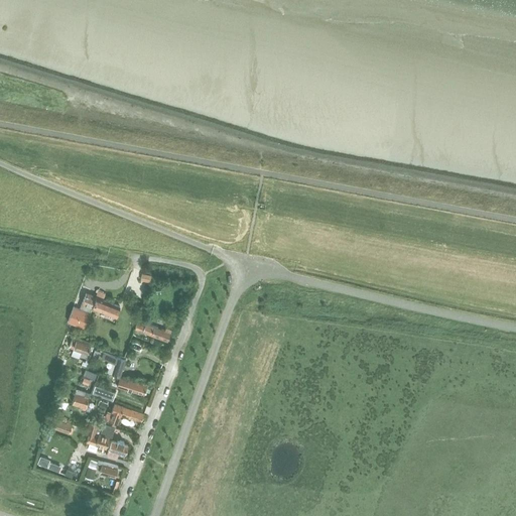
[(96,296),(92,306),(116,315),(120,306),(103,299),(106,292),(98,290),(96,296)]
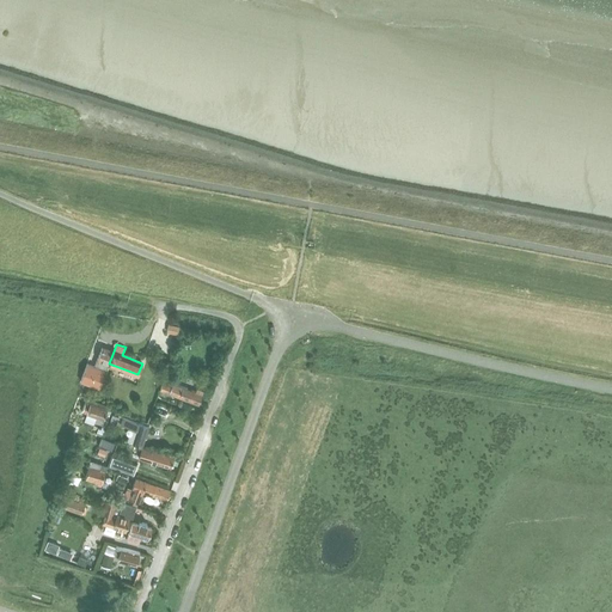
[(87,362),(80,381),(99,389),(103,379),(109,363),(114,352),(102,347),(95,365),(87,362)]
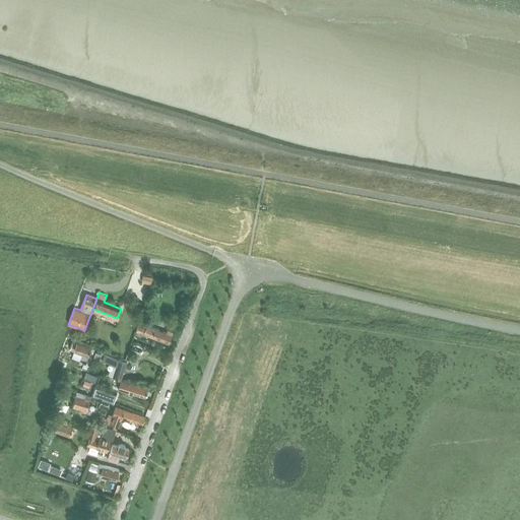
[(139,324),(136,331),(142,333),(145,326),(139,324)]
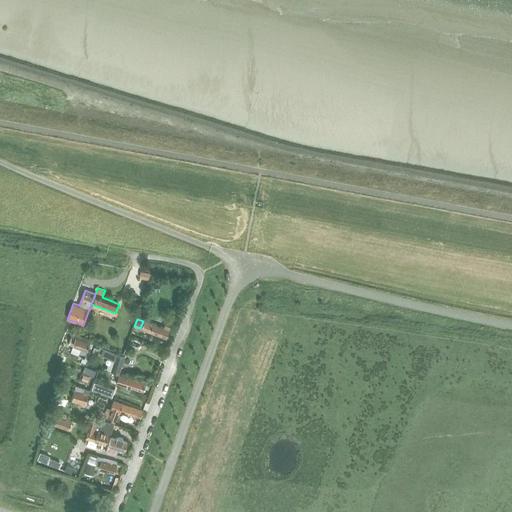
[(166,337),(169,329),(170,327),(167,326),(166,328),(145,320),(142,328),(166,337)]
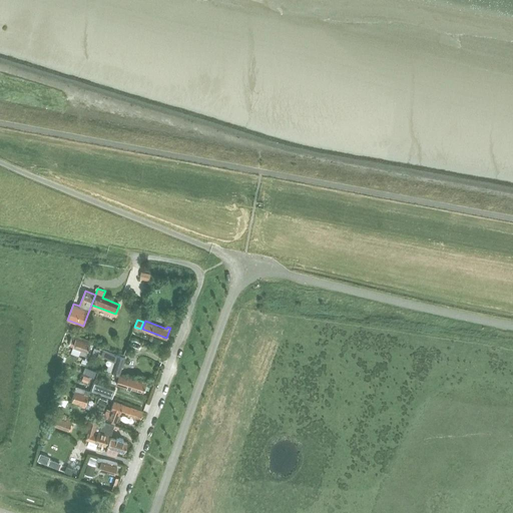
[(71,351),(87,356),(86,357),(88,358),(93,345),(71,337),(69,345),(73,346),(71,351)]
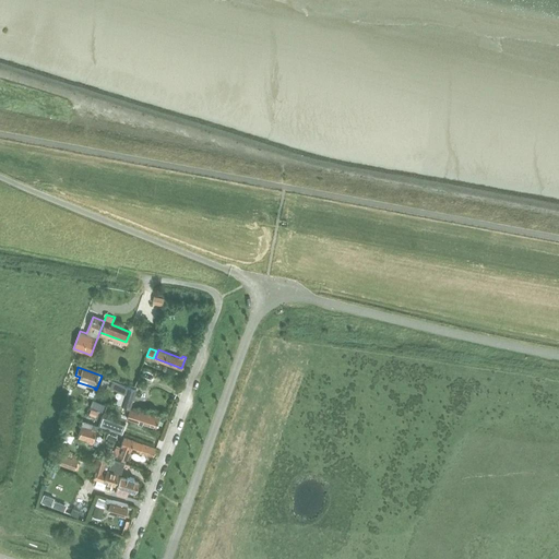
[(145,371),(142,378),(152,382),(155,376),(145,371)]
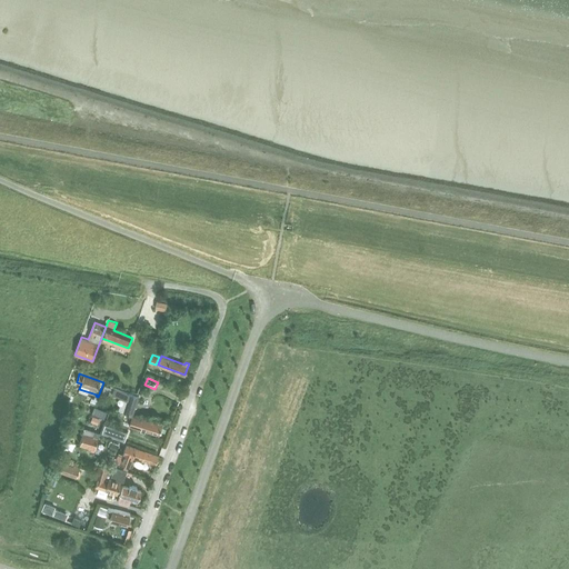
[(108,395),(111,387),(105,385),(102,392),(108,395)]
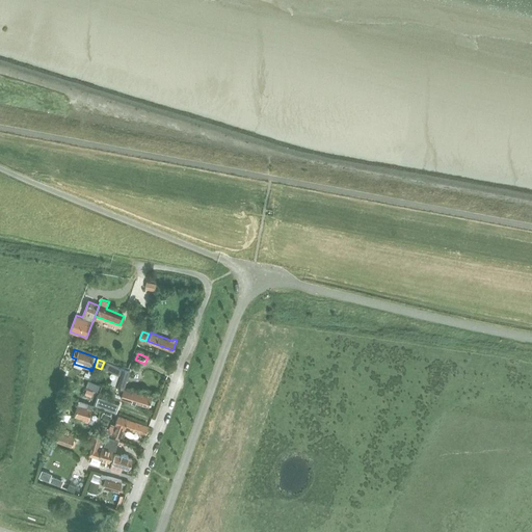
[(124,388),(130,371),(107,364),(105,369),(118,374),(115,384),(124,388)]
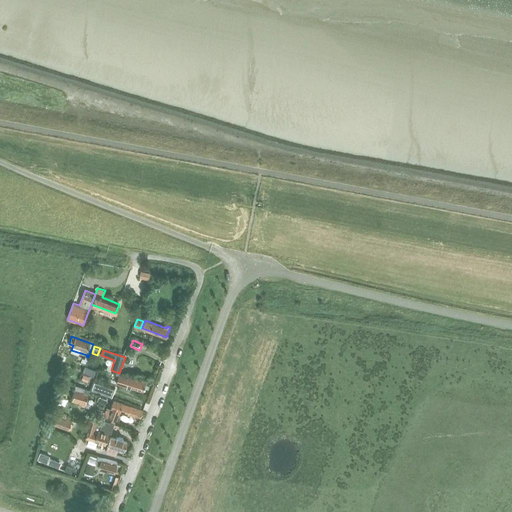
[(82,357),(80,362),(80,363),(84,364),(85,364),(88,357),(86,356),(85,358),(82,357)]
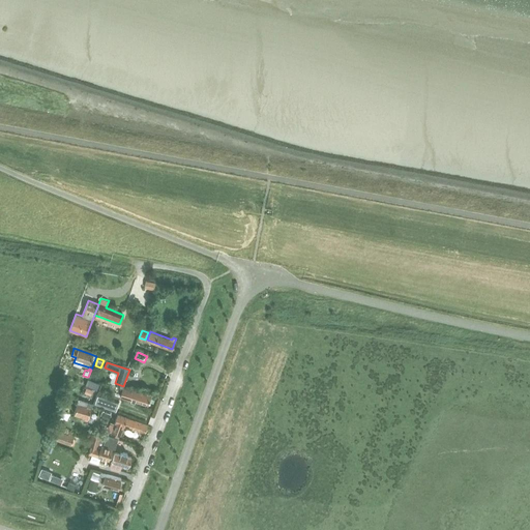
[(123,386),(119,396),(148,405),(151,395),(130,388),(123,386)]
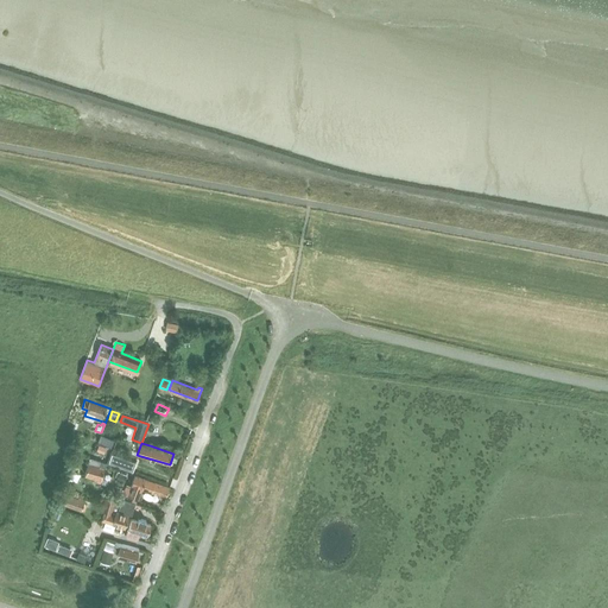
[(112,454),(108,462),(120,467),(124,458),(112,454)]
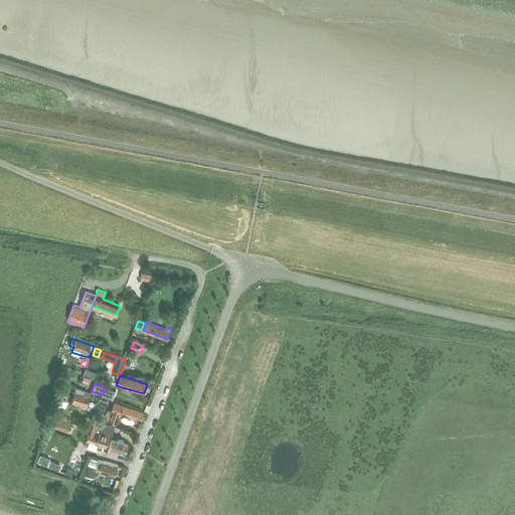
[(75,388),(72,401),(80,403),(79,407),(84,408),(89,396),(90,391),(86,390),(76,387),(75,388)]
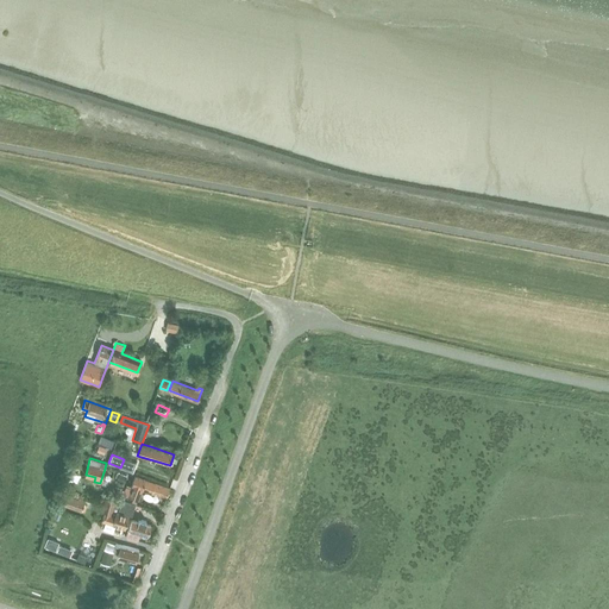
[(119,472),(117,481),(124,484),(127,476),(119,472)]
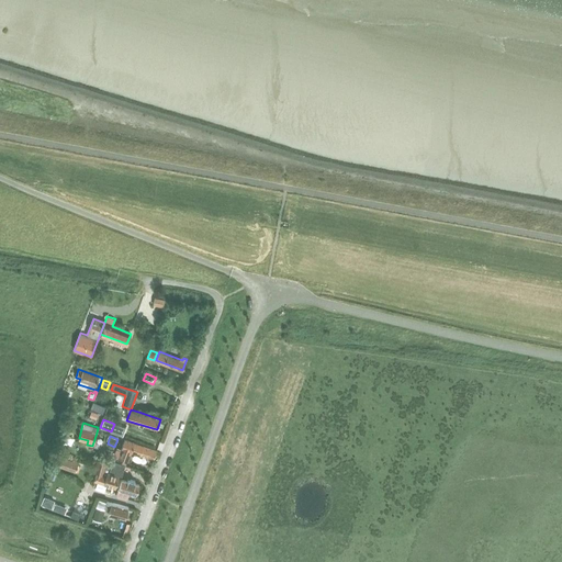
[(121,448),(117,457),(127,461),(131,451),(153,459),(156,450),(134,442),(124,438),(121,448)]
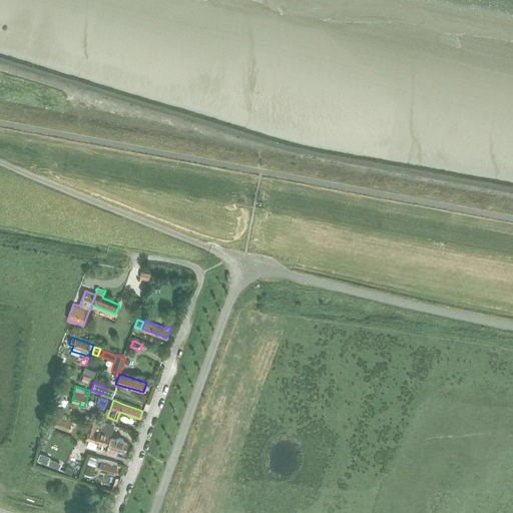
[(68,431),(71,423),(56,417),(53,425),(68,431)]
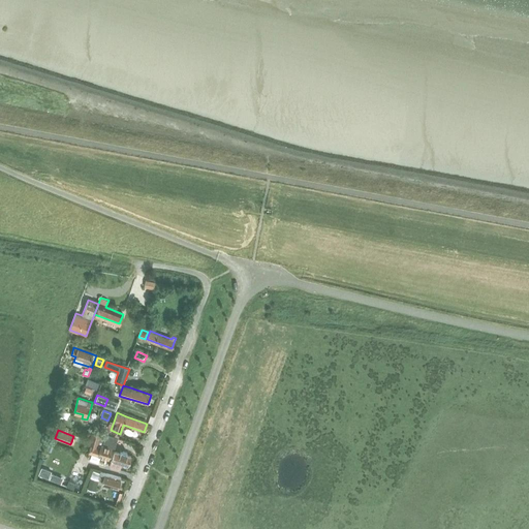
[(91,432),(88,443),(91,444),(88,453),(109,459),(112,447),(110,447),(102,444),(101,444),(103,435),(91,432)]
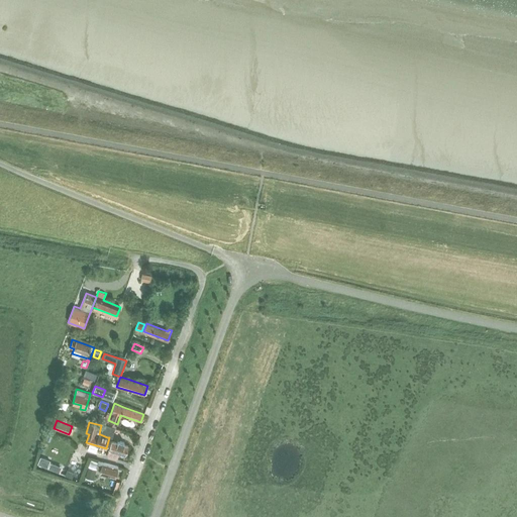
[(100,434),(107,437),(111,426),(104,424),(100,434)]
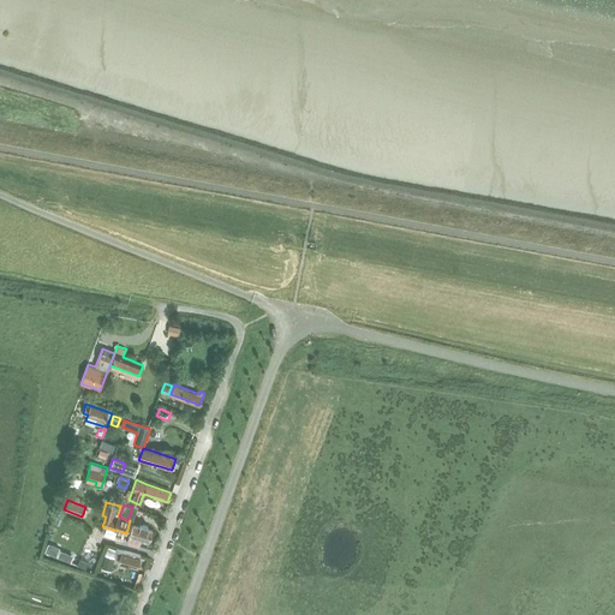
[(138,545),(141,538),(149,541),(153,531),(147,529),(148,525),(139,523),(139,526),(132,524),(130,535),(127,542),(138,545)]
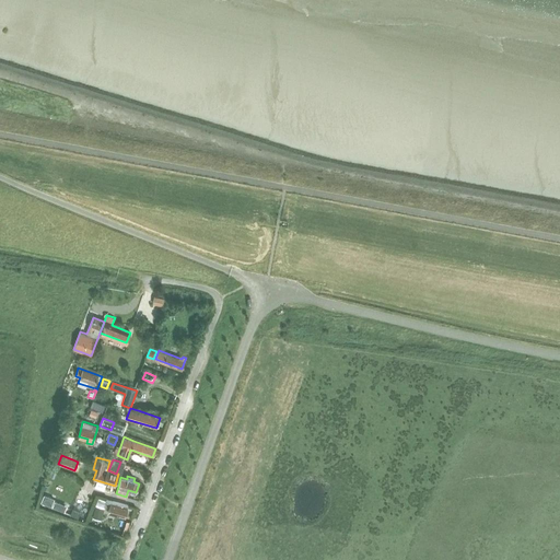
[(44,494),(41,502),(50,506),(54,499),(44,494)]
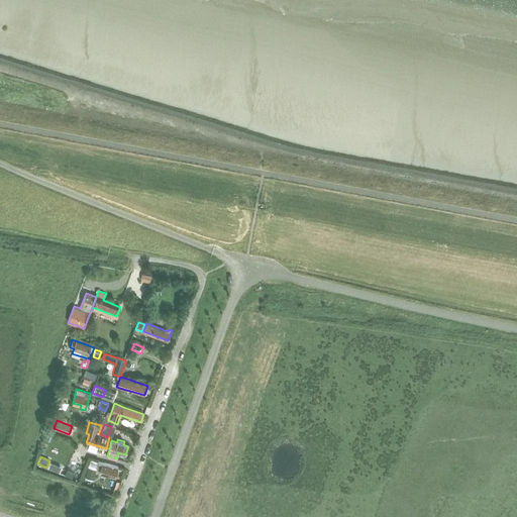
[(117,469),(118,467),(98,460),(96,467),(101,469),(100,473),(115,478),(117,469)]
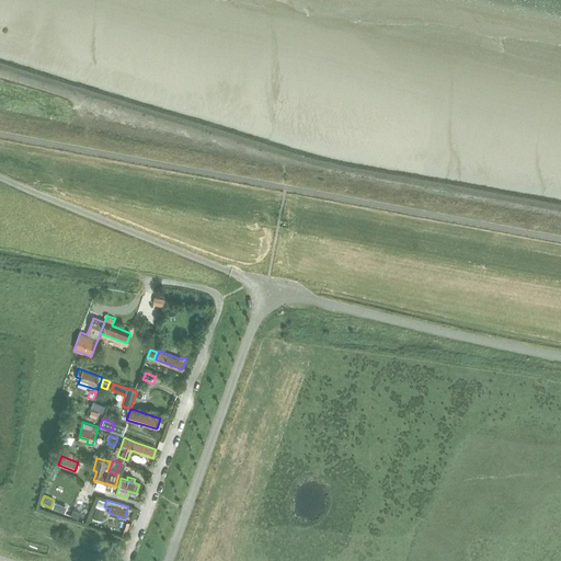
[(92,518),(101,521),(104,508),(95,506),(92,518)]
